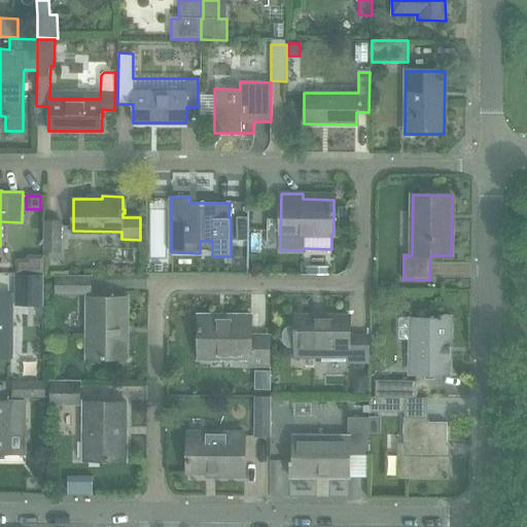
[(246,217),(236,217),(236,241),(246,241),(246,217)]
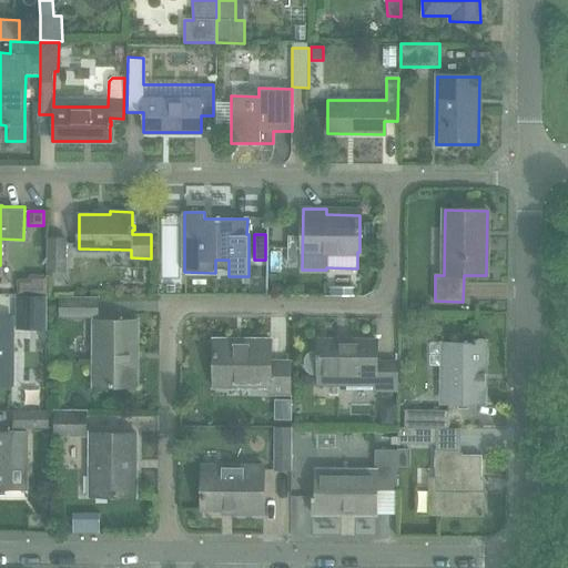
[(67,270),(67,235),(50,235),(50,270),(67,270)]
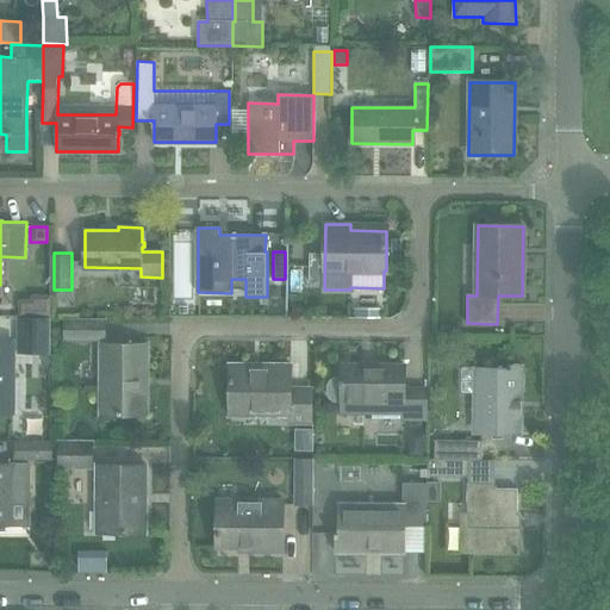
[(49,352),(49,318),(19,318),(19,352),(49,352)]
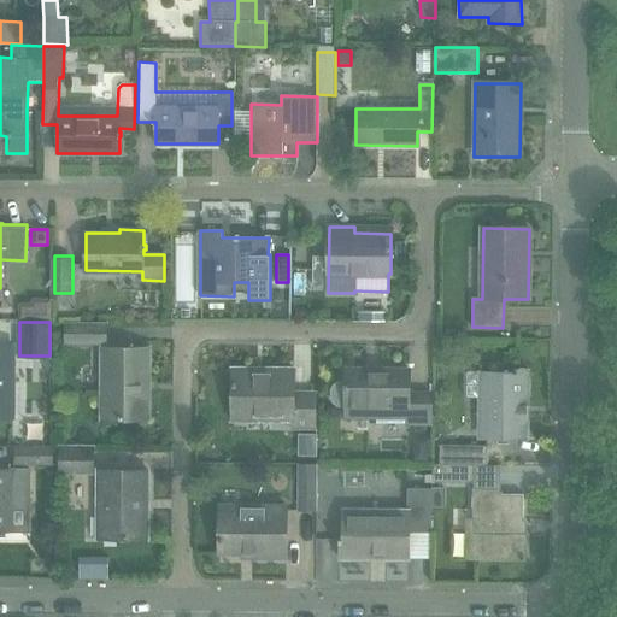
[(106,342),(106,322),(68,322),(68,341),(106,342)]
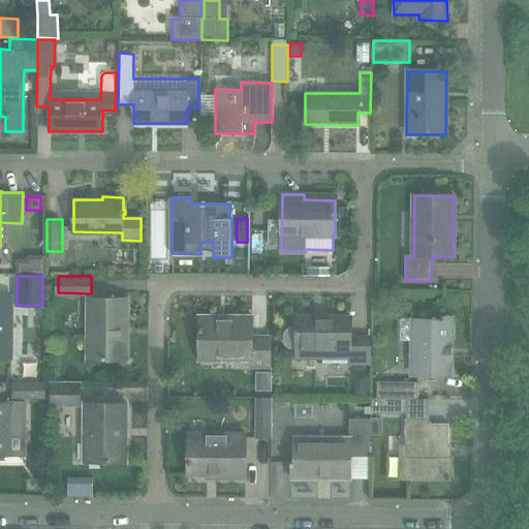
[(11,294),(0,294),(0,356),(11,358),(11,294)]
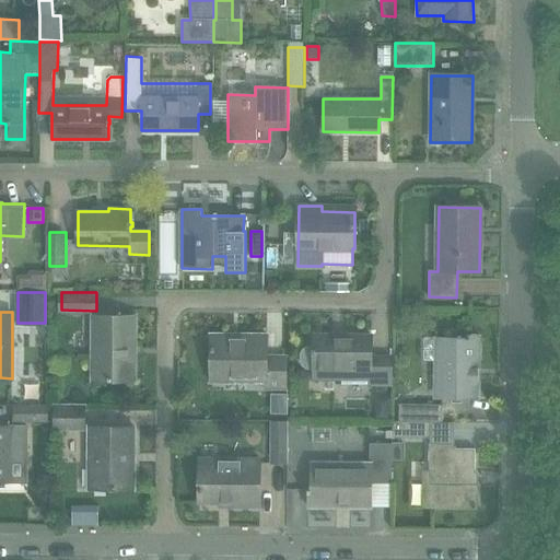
[(136,316),(113,315),(94,315),(94,380),(128,380),(128,345),(136,345),(136,316)]
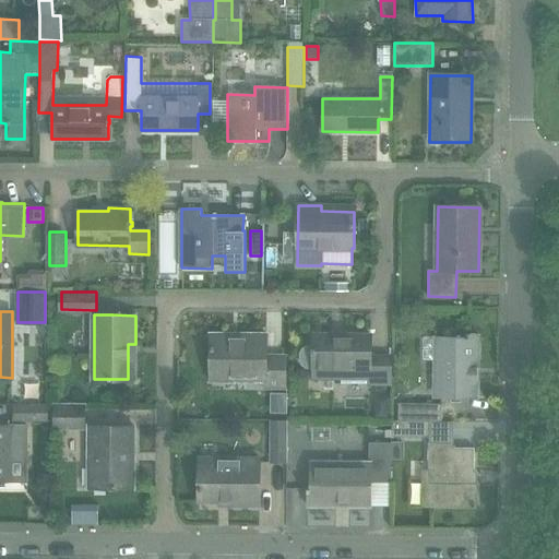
[(477,334),(464,334),(464,337),(436,337),(436,339),(420,339),(420,361),(435,361),(435,377),(441,377),(441,395),(476,396),(477,334)]
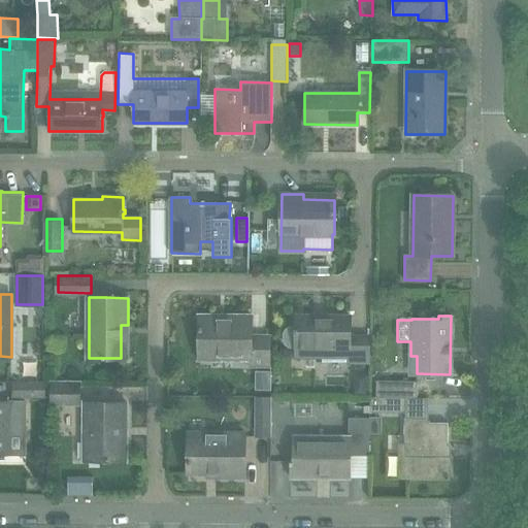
[(251,366),(269,366),(268,338),(251,337),(251,317),(199,317),(199,359),(251,360),(251,366)]
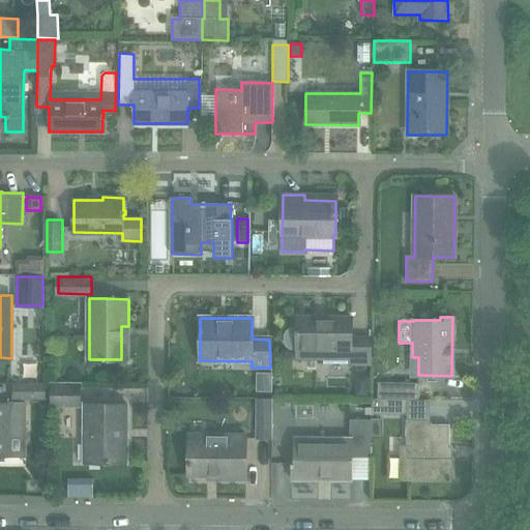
[(297,319),(297,327),(296,329),(293,330),(289,332),(287,335),(287,343),(288,347),(292,349),(296,351),(296,359),(323,360),(323,363),(370,364),(370,341),(351,341),(352,320),(297,319)]
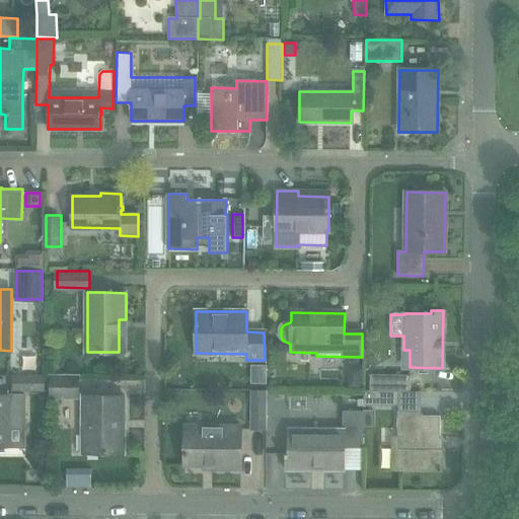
[(370,389),(399,390),(410,390),(411,374),(370,374),(370,389)]
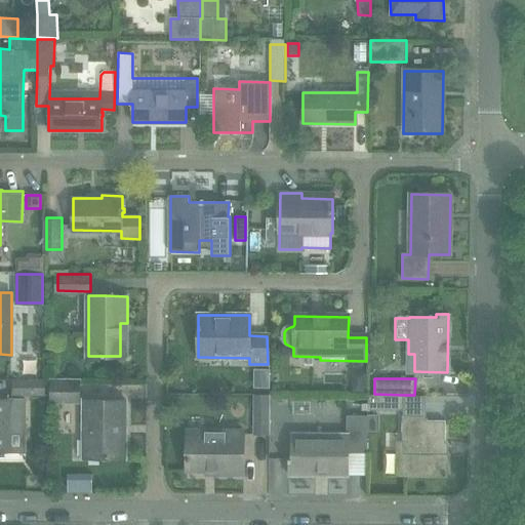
[(45,395),(45,380),(14,380),(14,394),(45,395)]
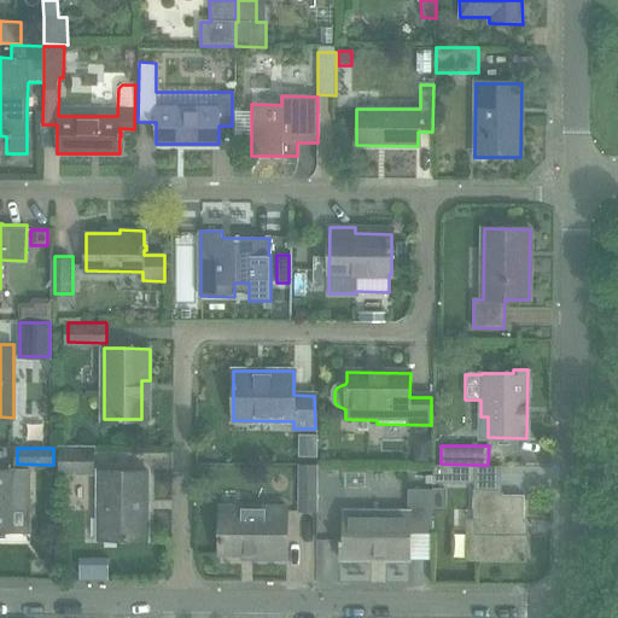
[(95,472),(95,448),(62,448),(62,471),(95,472)]
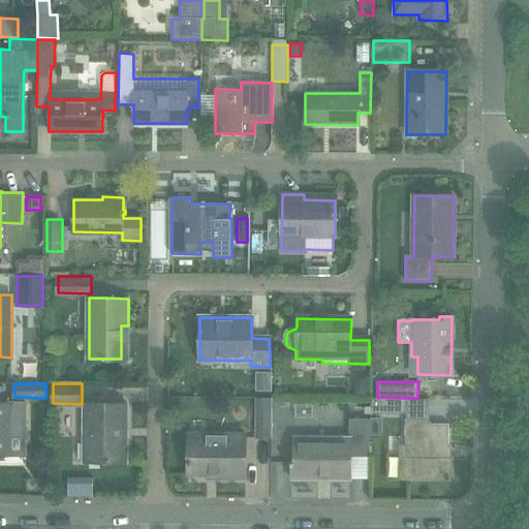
[(407,398),(377,397),(372,397),(372,412),(407,412),(407,398)]
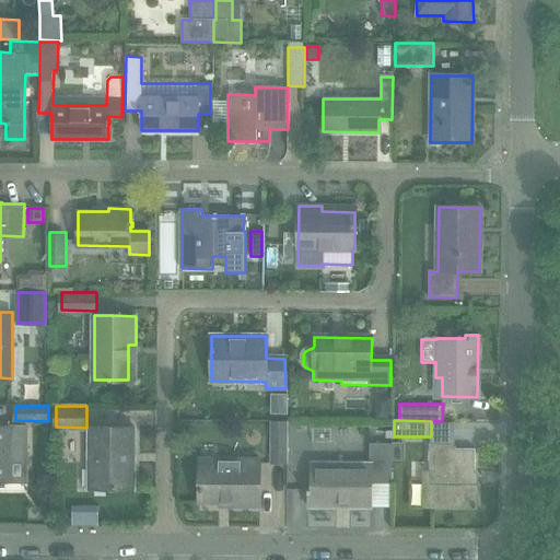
[(288,463),(288,421),(271,421),(271,463),(288,463)]
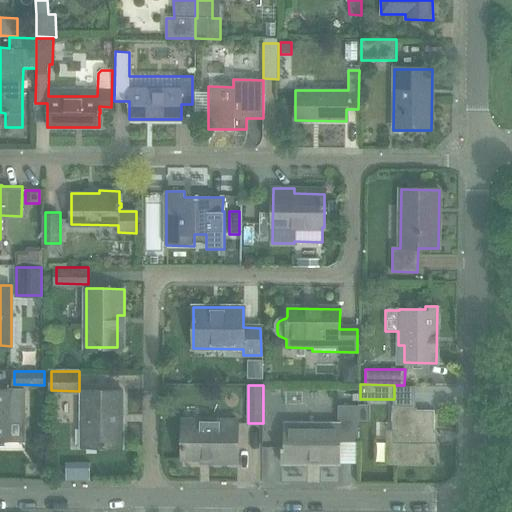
[(24,419),(24,399),(24,389),(0,388),(0,439),(8,440),(8,419),(24,419)]
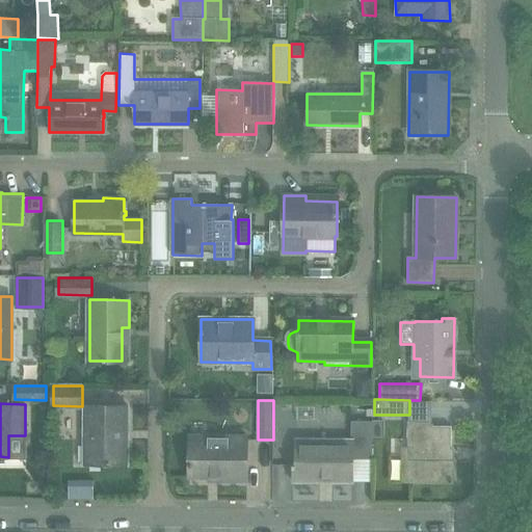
[(128,405),(107,405),(85,405),(85,463),(127,464),(128,405)]
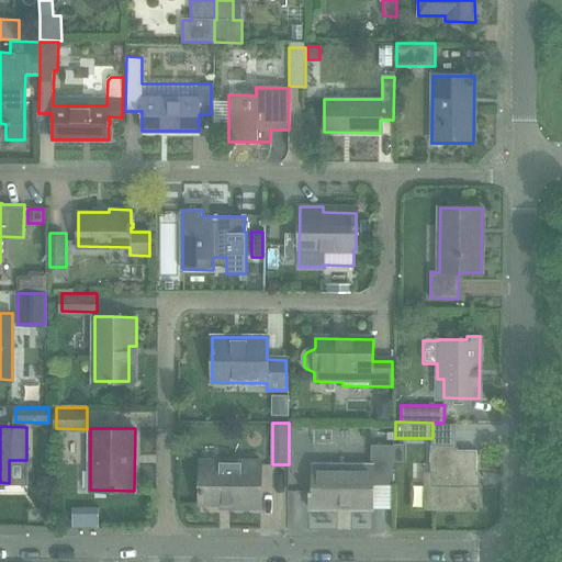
[(394,484),(394,462),(395,445),(372,445),(372,464),(313,463),(313,490),(308,490),(308,507),(373,508),(373,479),(392,479),(392,484),(394,484)]
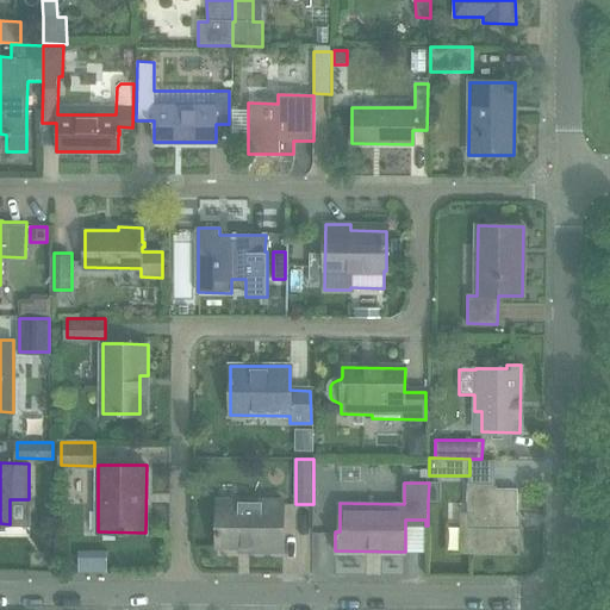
[(429,483),(428,502),(440,502),(440,483),(429,483)]
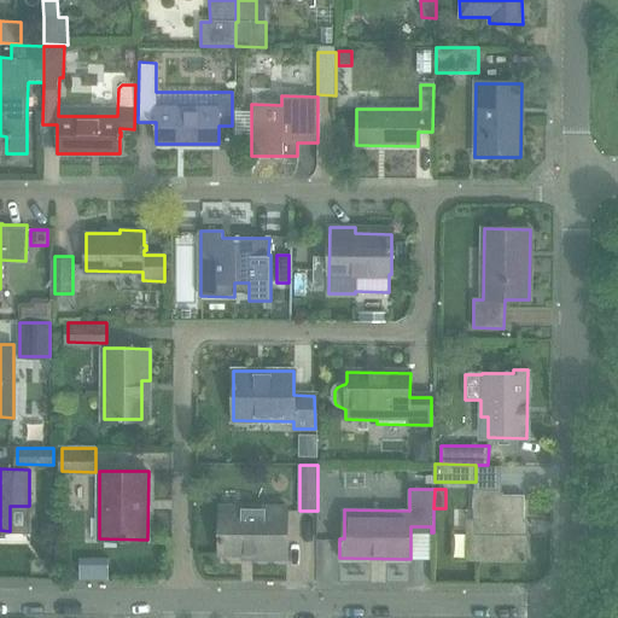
[(499,489),(474,489),(473,489),(472,535),(474,535),(474,560),(525,560),(525,532),(523,532),(523,495),(499,495),(499,489)]
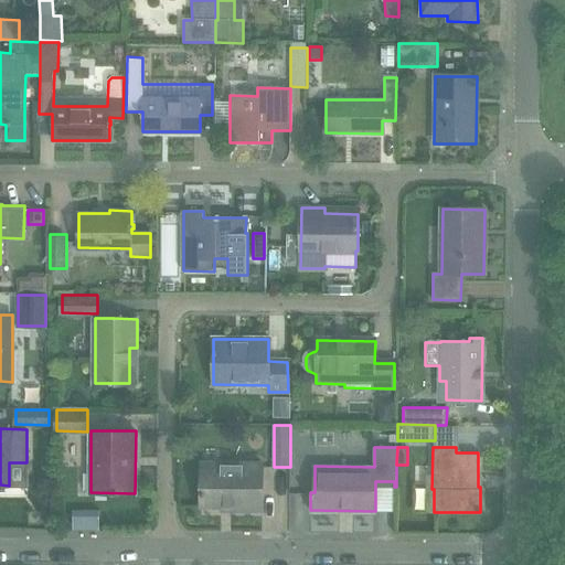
[(263,510),(263,489),(263,464),(202,462),(201,505),(232,507),(232,509),(263,510)]
